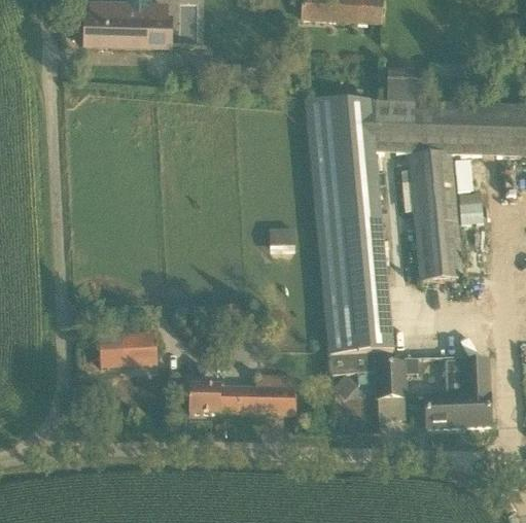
[(128,0),(128,5),(91,4),(91,16),(85,16),(85,46),(152,47),(152,45),(172,45),(173,19),(168,19),(169,6),(152,6),(153,0),(128,0)]
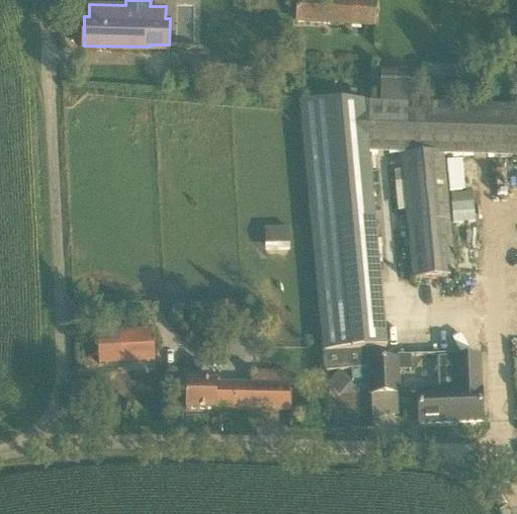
[(296,0),(295,19),(375,24),(377,0),(296,0)]
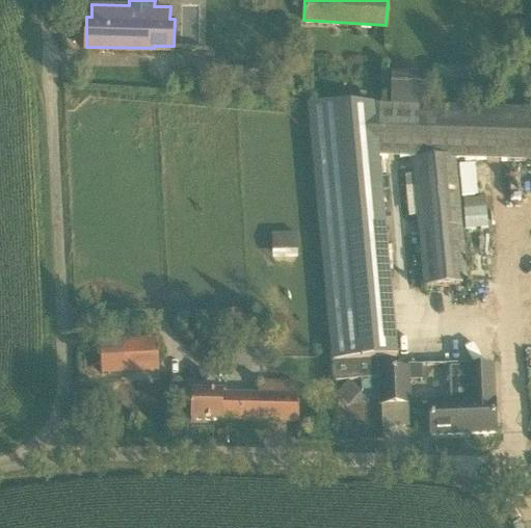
[(381,103),(308,101),(317,188),(382,182),(380,155),(381,103)]
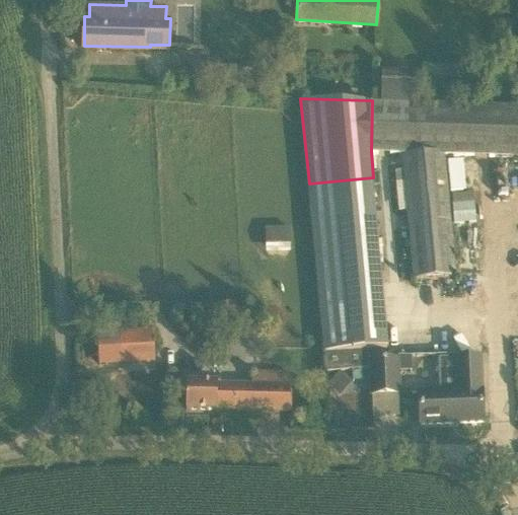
[(444,154),(466,154),(468,103),(416,101),(416,100),(402,100),(402,153),(414,278),(456,274),(444,154)]
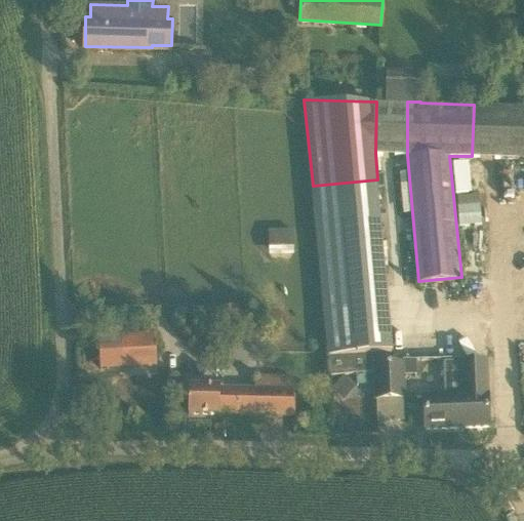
[(480,202),(458,203),(460,223),(481,222),(480,202)]
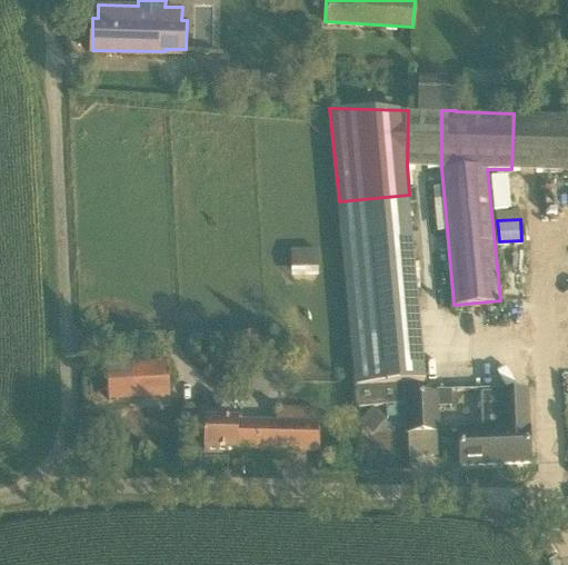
[(291,266),(320,265),(319,246),(290,247),(291,266)]
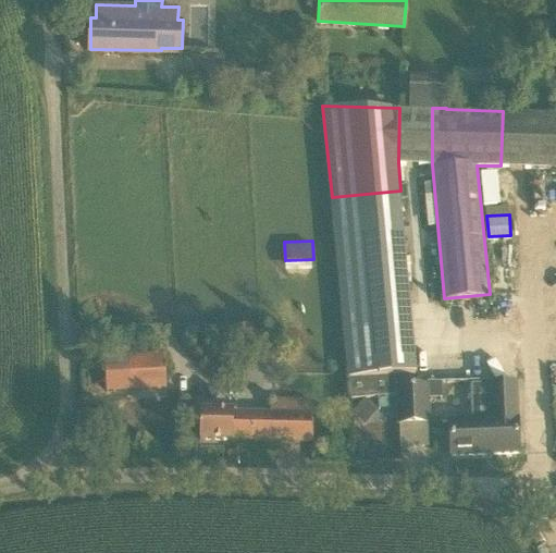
[(410,305),(343,311),(349,377),(394,372),(405,371),(416,370),(410,305)]
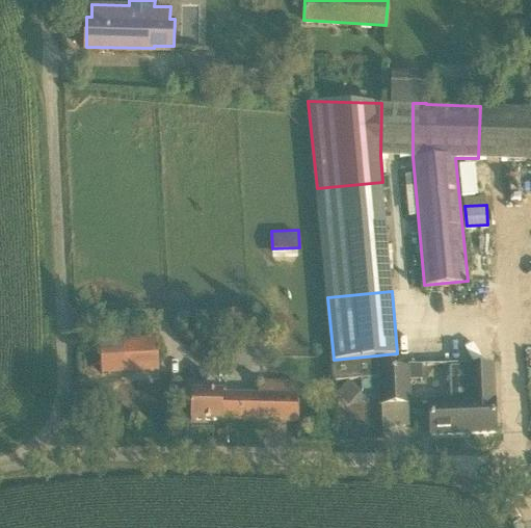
[(126,337),(125,362),(134,362),(159,363),(160,337),(126,337)]
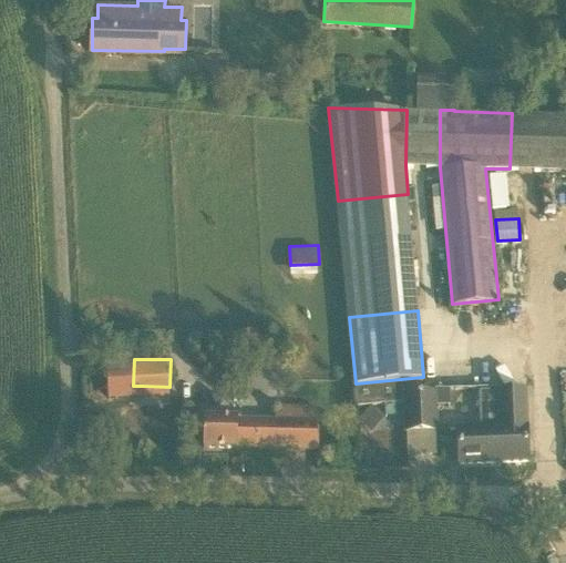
[(501,425),(460,426),(461,461),(528,459),(527,423),(526,388),(500,389),(501,425)]
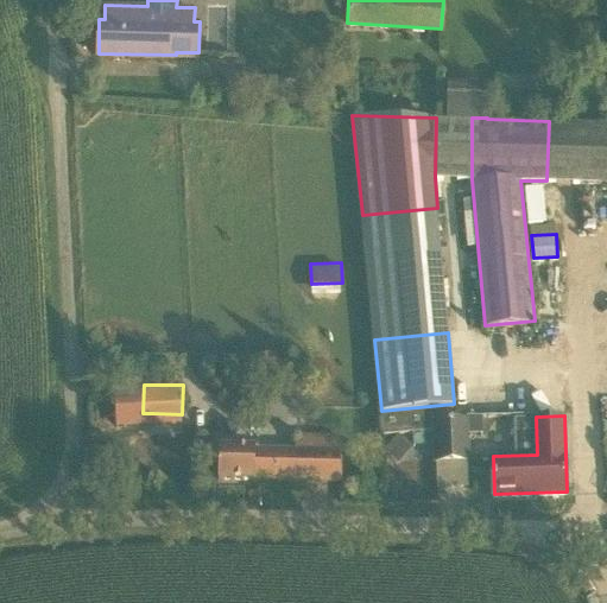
[(434,419),(436,458),(469,457),(467,418),(434,419)]
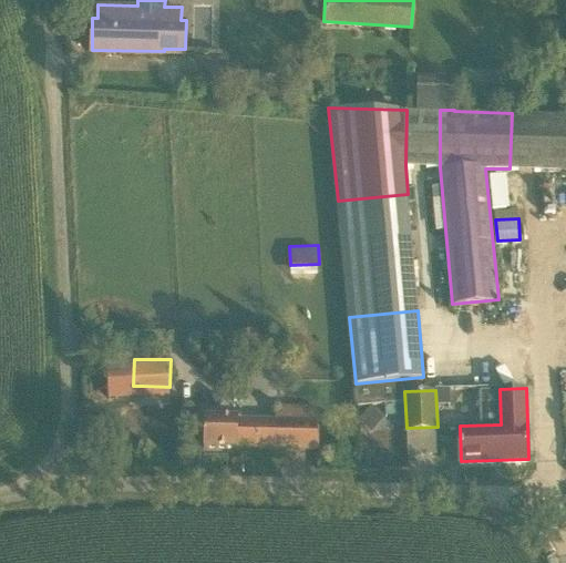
[(276,405),(276,416),(238,415),(204,415),(204,444),(238,446),(319,447),(319,419),(305,419),(306,403),(278,402),(278,405),(276,405)]
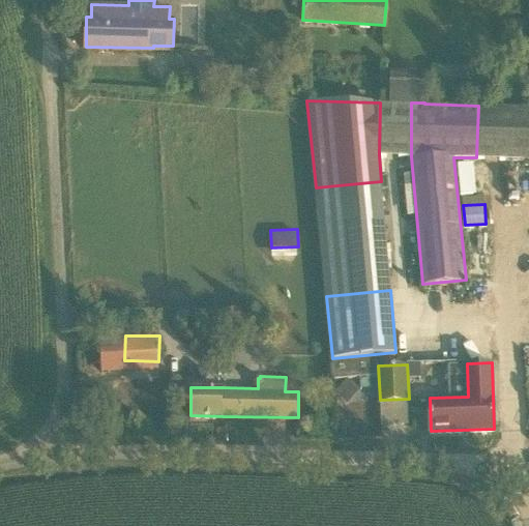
[(342,392),(358,397),(361,383),(345,379),(342,392)]
